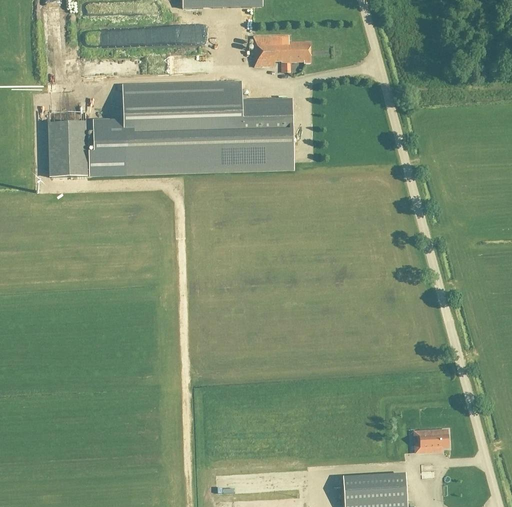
[(81,3),(82,16),(120,15),(120,21),(131,21),(131,27),(146,26),(146,16),(154,16),(154,9),(157,9),(157,0),(81,3)]
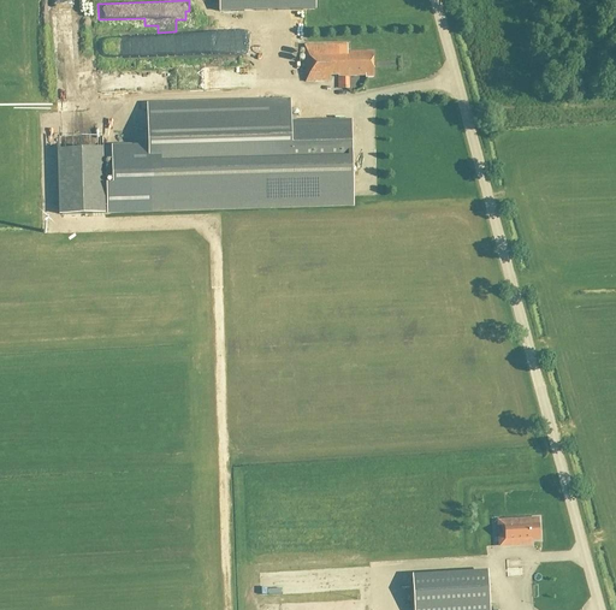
[(347,48),(347,40),(304,41),(306,77),(330,77),(330,71),(338,71),(338,72),(365,71),(365,73),(372,73),(372,48),(347,48)]
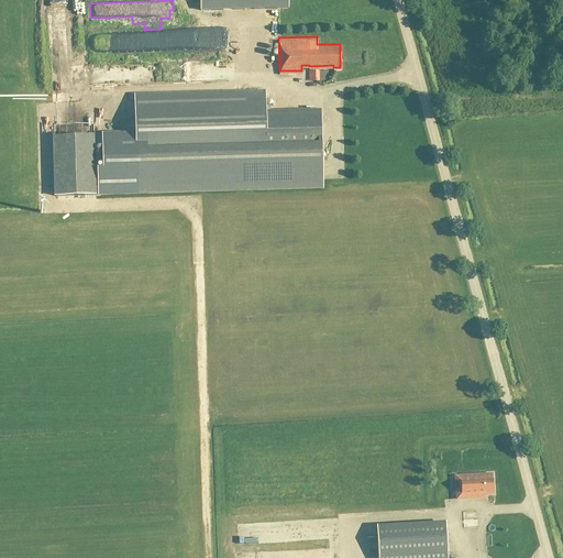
[(306,68),(306,78),(329,78),(329,68),(306,68)]
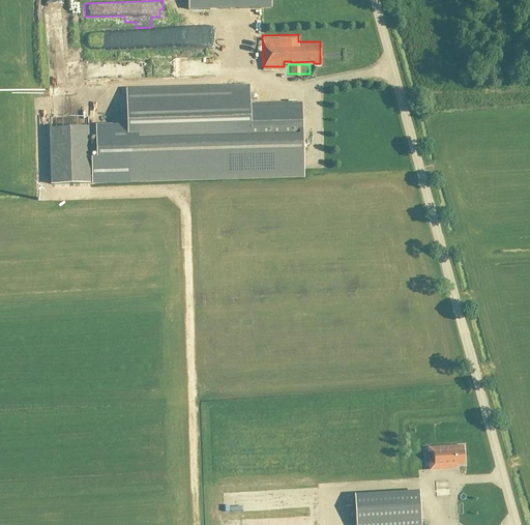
[(96,155),(91,155),(92,178),(302,171),(300,104),(248,105),(248,82),(126,86),(127,127),(95,128),(96,155)]
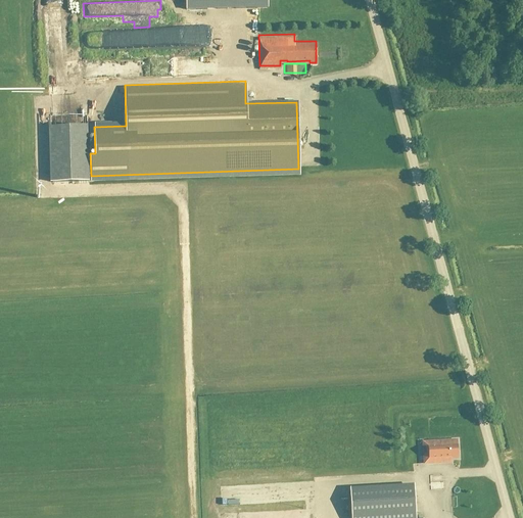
[(450,457),(449,454),(457,454),(456,436),(444,437),(444,438),(428,439),(428,449),(423,449),(424,459),(439,458),(438,455),(443,454),(443,458),(450,457)]
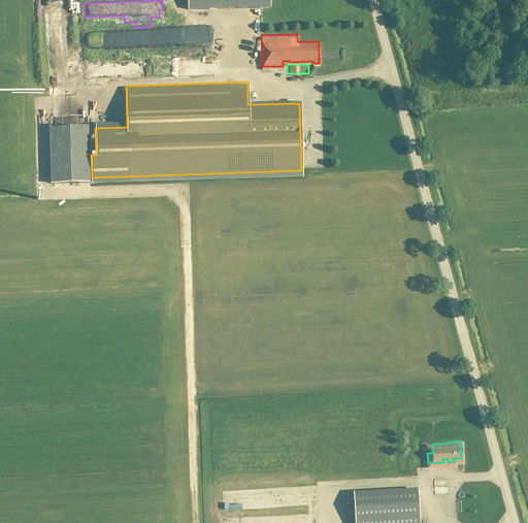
[(418,485),(354,489),(355,507),(356,522),(427,522),(427,520),(420,521),(419,507),(418,485)]
